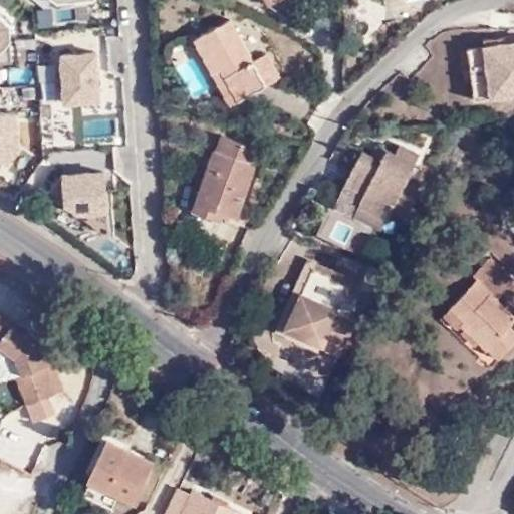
[(193,38),(213,74),(221,69),(238,101),(281,77),(266,52),(253,60),(230,19),(193,38)]
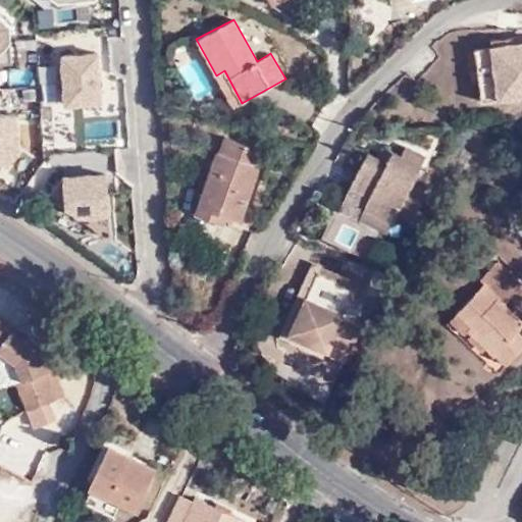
[(11,32),(0,22),(0,61),(13,47),(11,32)]
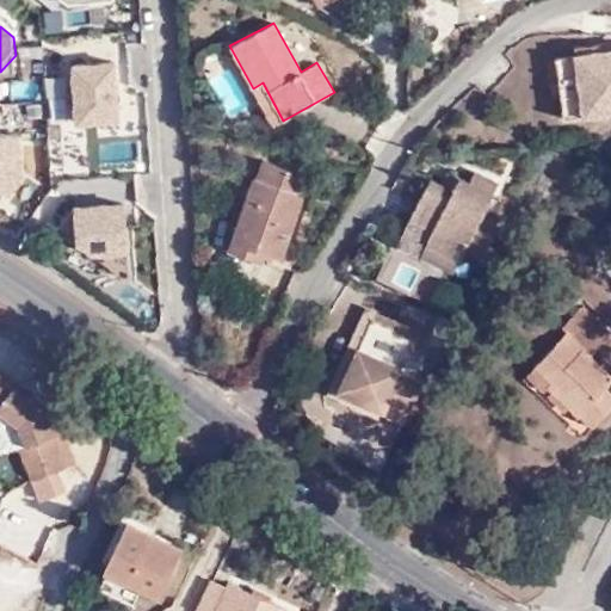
[(610,49),(555,56),(563,119),(610,112),(610,49)]
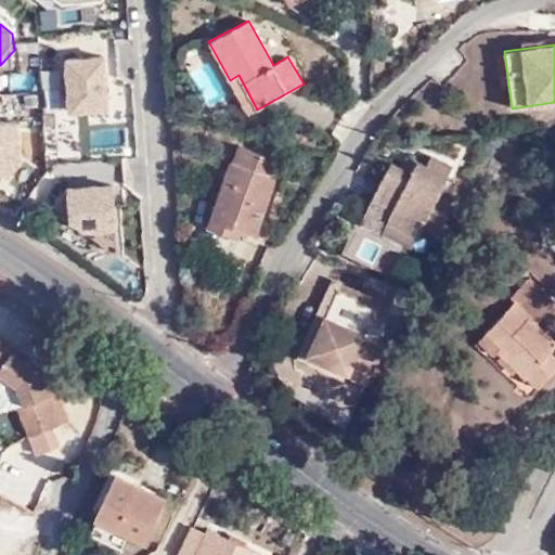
[(114,60),(66,61),(72,118),(112,115),(113,105),(134,103),(132,84),(120,73),(120,66),(114,60)]
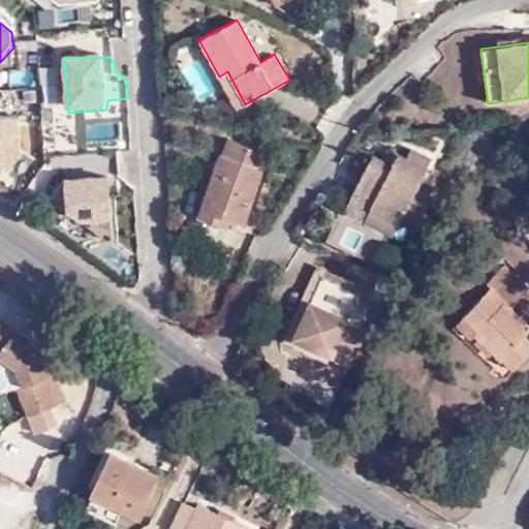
[(227,71),(219,76),(237,109),(245,104),(227,71)]
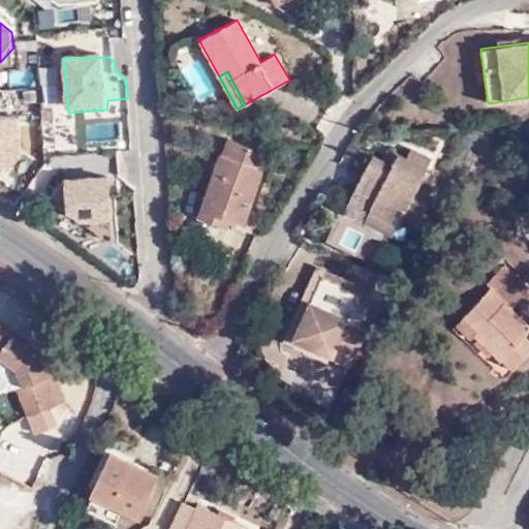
[(14,114),(0,114),(0,172),(10,175),(24,153),(14,114)]
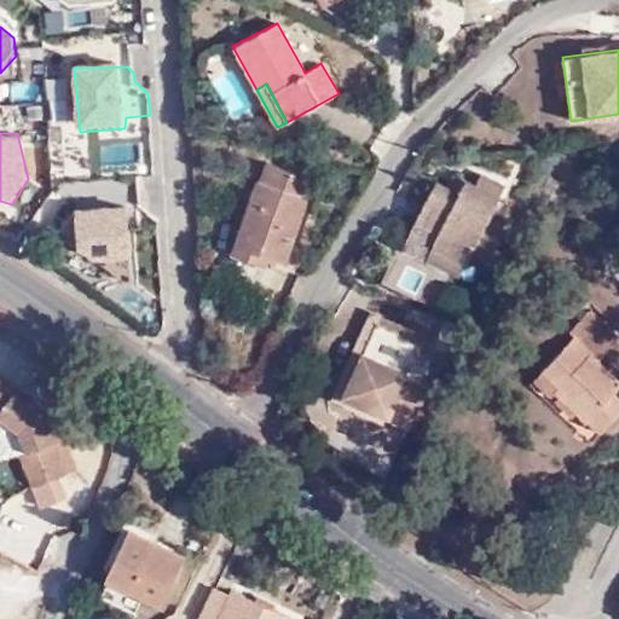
[(305,175),(265,160),(231,250),(265,264),(267,256),(285,264),(307,198),(298,195),(305,175)]
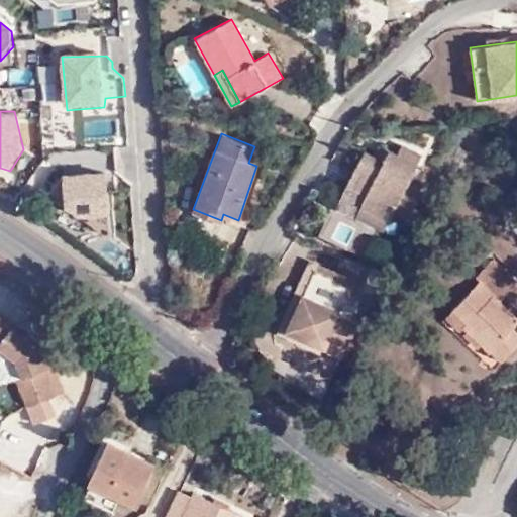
[(365,150),(341,196),(360,206),(355,217),(383,231),(392,213),(409,222),(424,193),(407,184),(422,154),(403,144),(398,153),(390,149),(389,149),(384,160),(374,154),(365,150)]
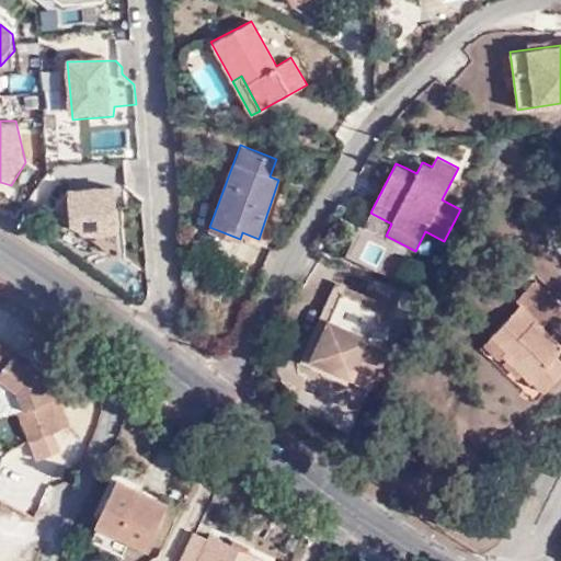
[(422,162),(411,158),(405,168),(416,173),(422,162)]
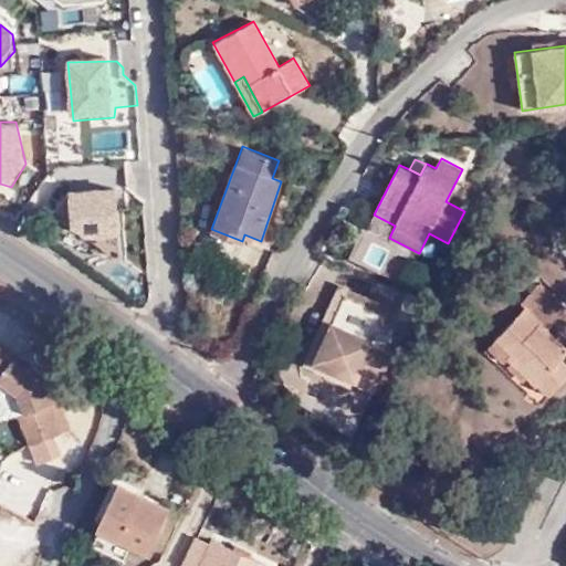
[(114,194),(65,197),(67,233),(83,243),(116,238),(114,194)]
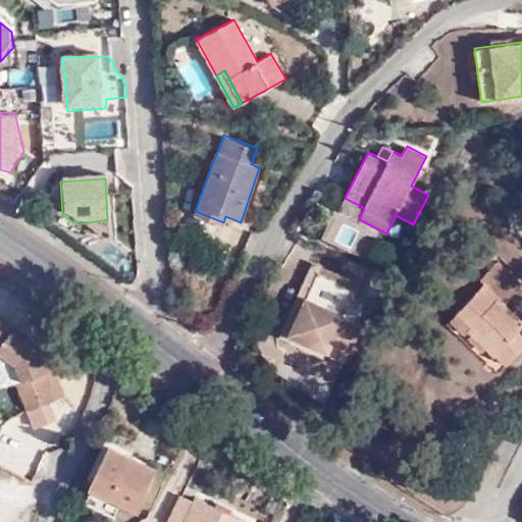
[(359,219),(364,208),(345,198),(340,209),(359,219)]
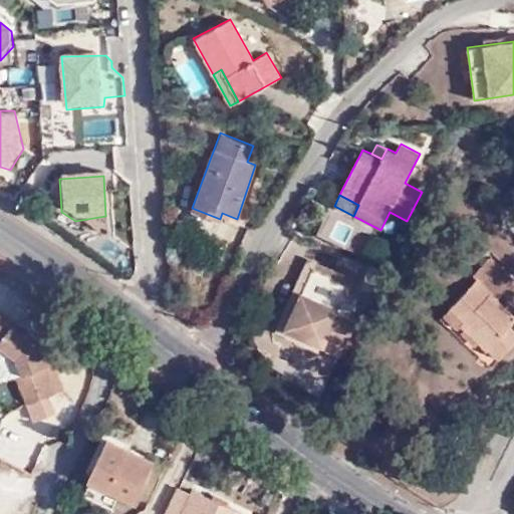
[(459,325),(497,359),(513,341),(513,329),(509,325),(513,320),(513,314),(497,299),(513,280),(513,276),(491,255),(473,274),(476,277),(441,315),(456,328),(459,325)]
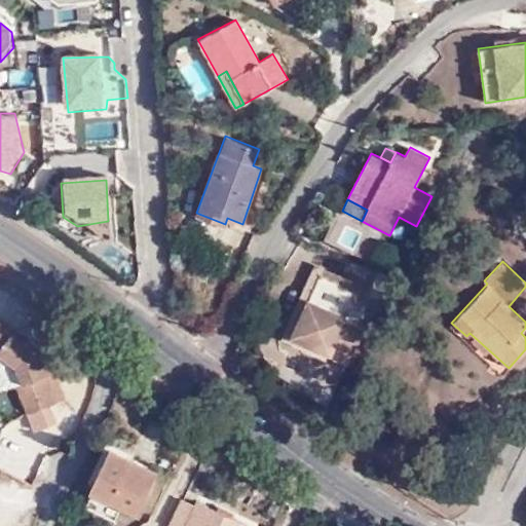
[(291,336),(349,361),(377,299),(320,274),(291,336)]
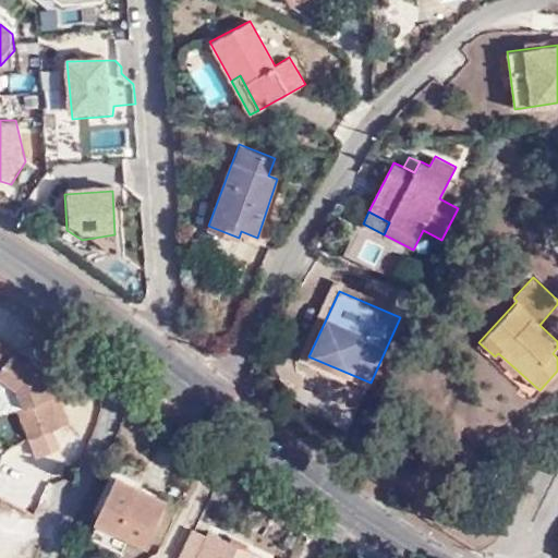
[(24,408),(19,410),(28,438),(59,427),(48,399),(60,392),(53,374),(44,367),(0,337),(0,375),(16,387),(24,408)]
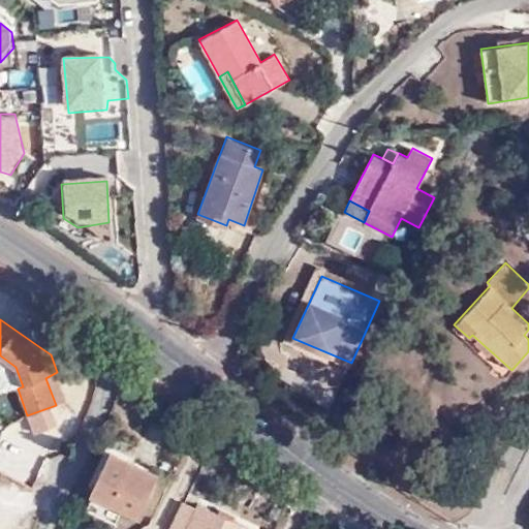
[(14,390),(18,389),(23,386),(16,367),(0,355),(0,368),(7,373),(14,390)]
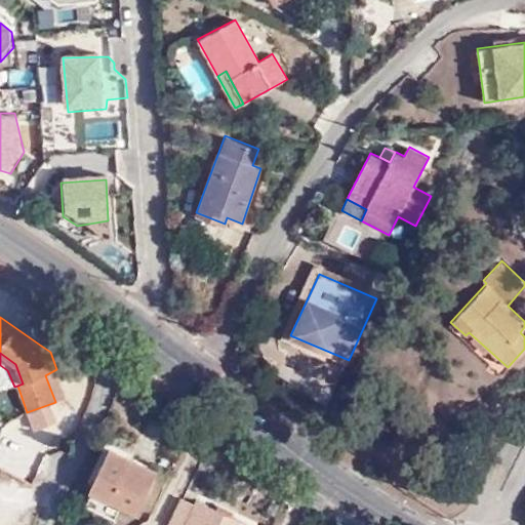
[(91,491),(110,501),(135,513),(157,470),(109,446),(88,490),(91,491)]
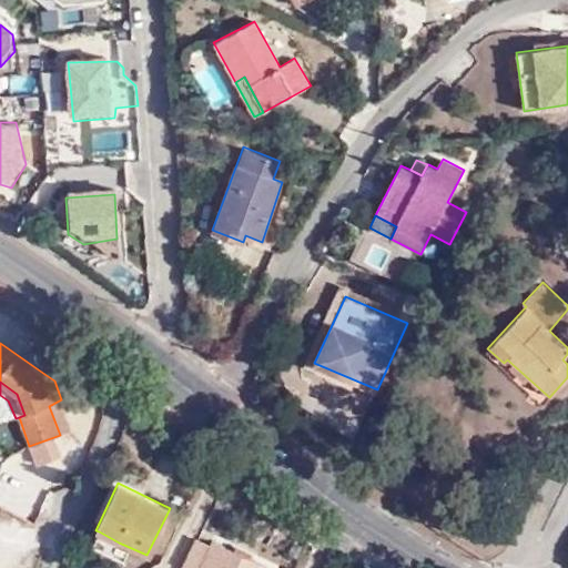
[(112,555),(119,543),(99,531),(92,546),(112,555)]
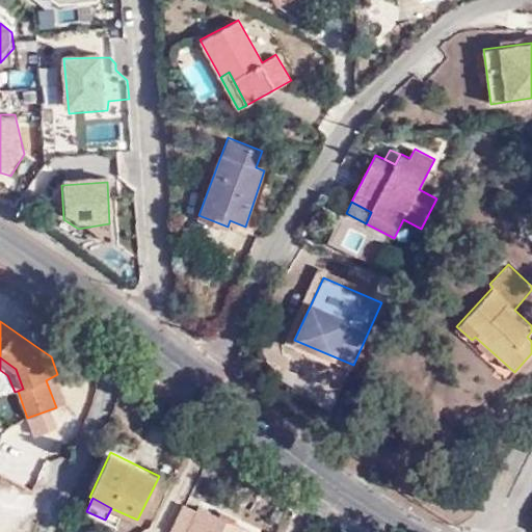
[(184,505),(171,531),(253,531),(254,531),(198,506),(196,510),(184,505)]
